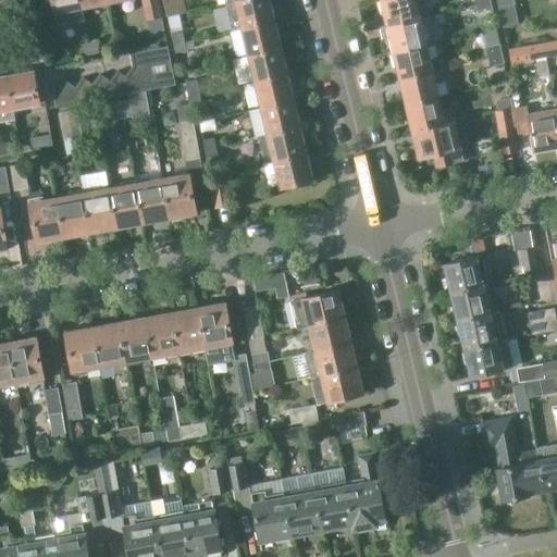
[(81,7),(78,0),(52,0),(58,24),(83,20),(81,7)]
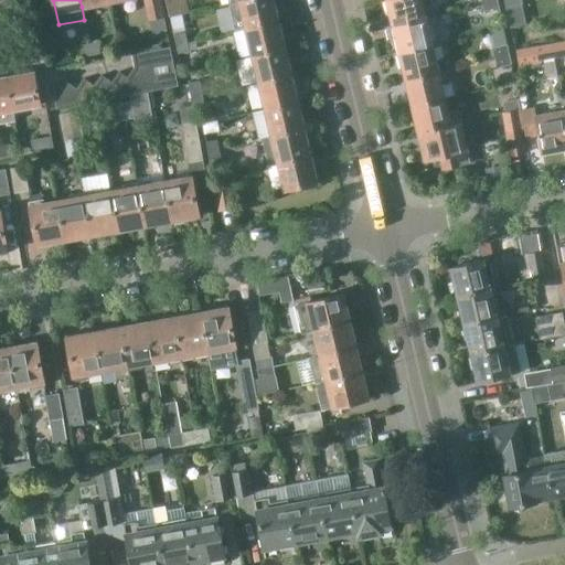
[(166,27),(159,0),(145,0),(151,29),(166,27)]
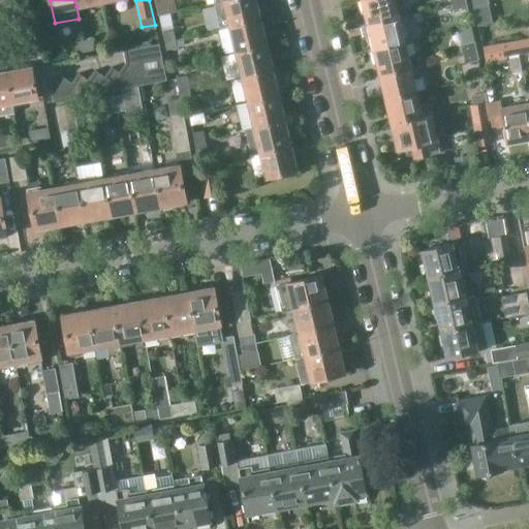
[(230,27),(260,20),(255,0),(231,0),(216,4),(221,29),(230,27)]
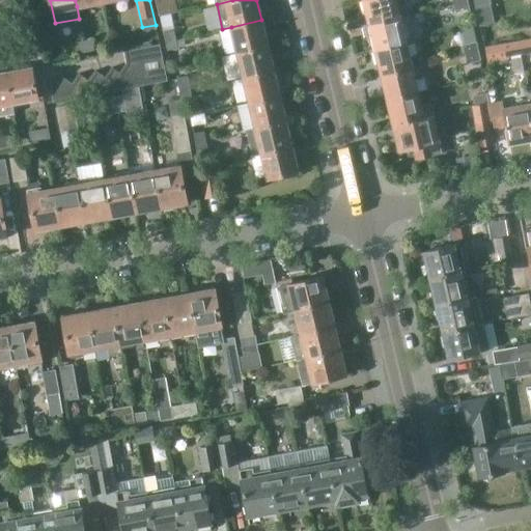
[(363,0),(370,25),(400,18),(411,16),(407,0),(363,0)]
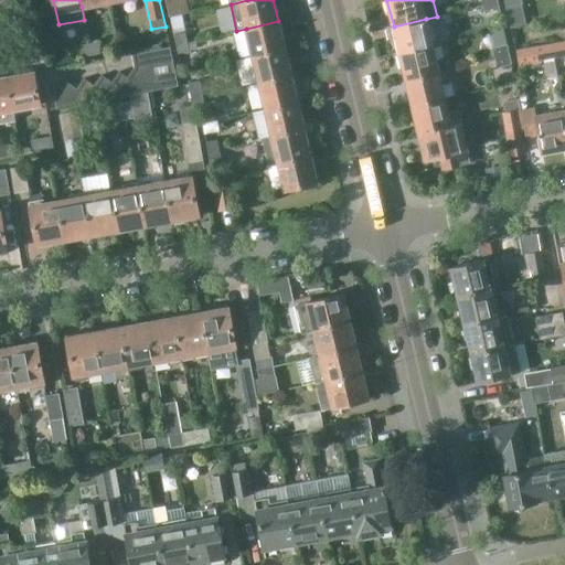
[(522,7),(520,0),(504,0),(507,10),(522,7)]
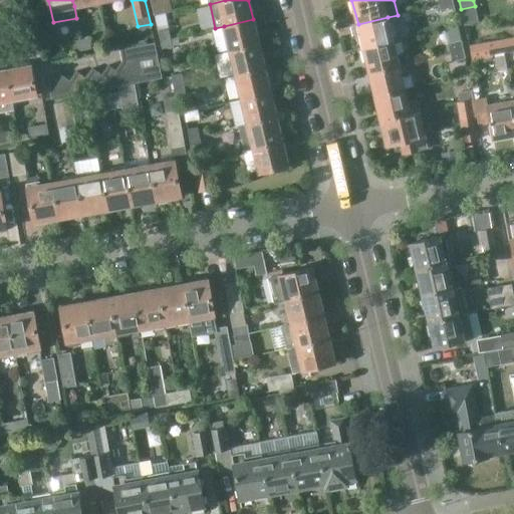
[(452,1),(439,4),(442,13),(454,10),(452,1)]
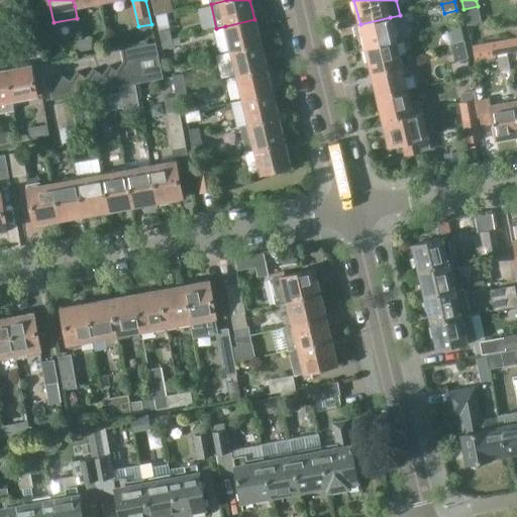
[(156,16),(161,40),(171,37),(166,14),(156,16)]
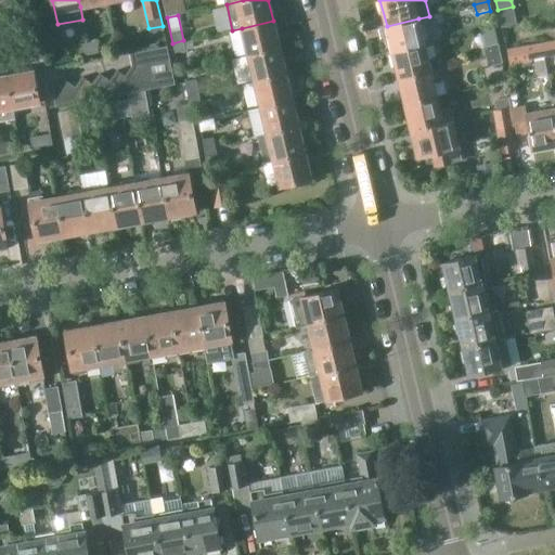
[(418,18),(387,26),(394,52),(425,44),(418,18)]
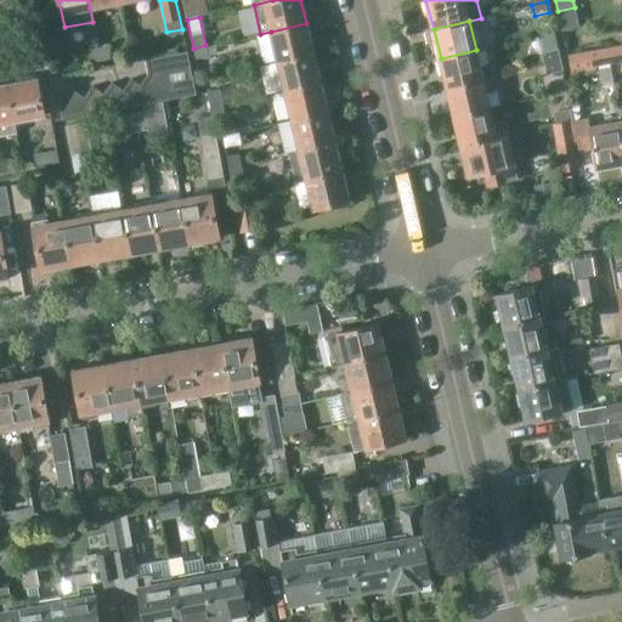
[(306,23),(271,32),(278,62),(314,52),(306,23)]
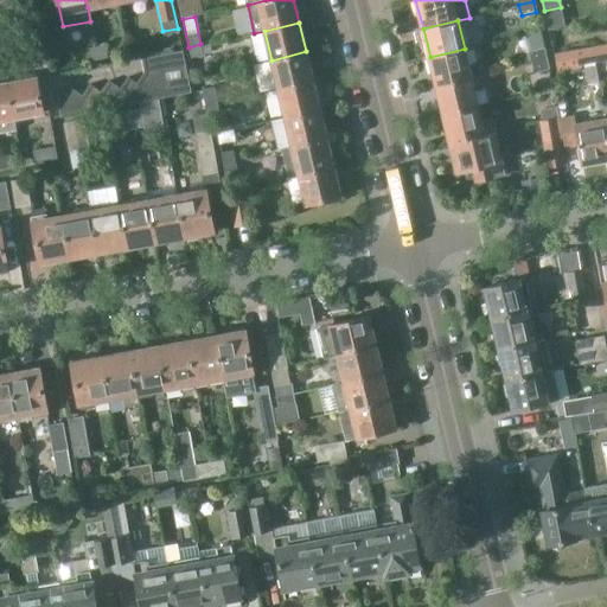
[(530,53),(532,64),(548,61),(542,33),(528,37),(531,53),(530,53)]
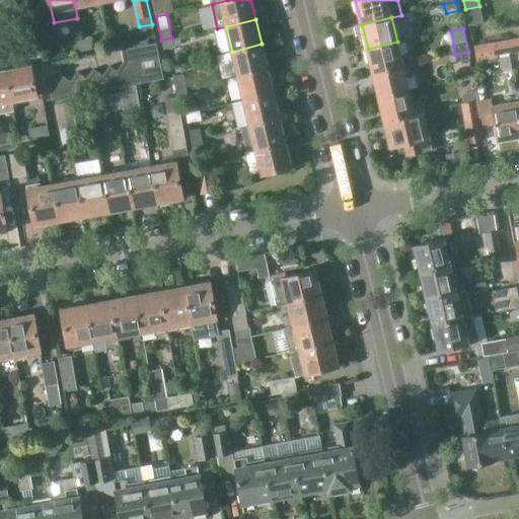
[(82,38),(84,50),(94,48),(92,35),(82,38)]
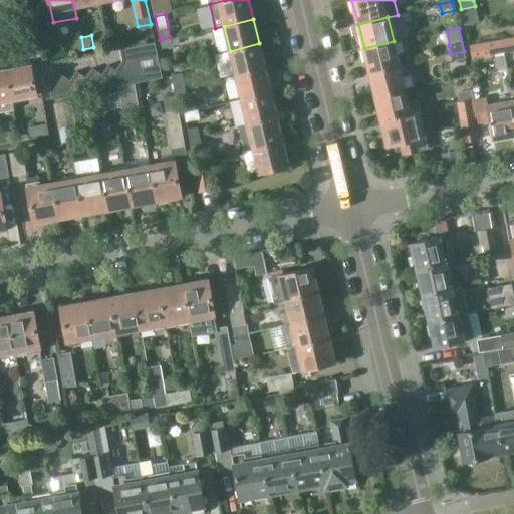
[(83,49),(81,37),(74,38),(76,50),(83,49)]
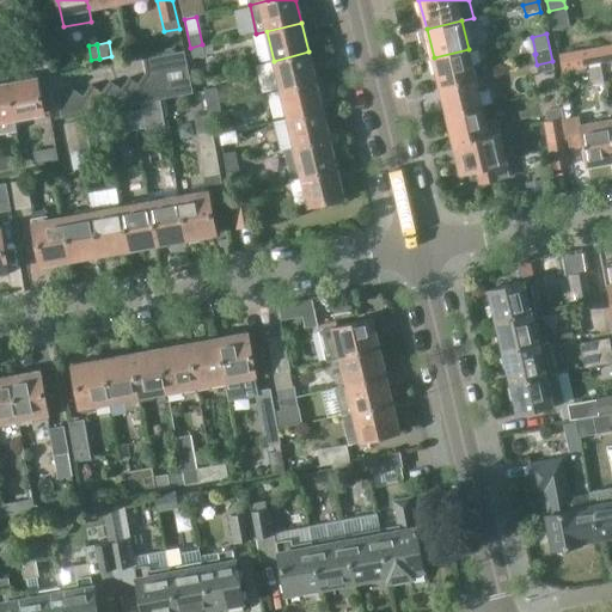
[(204,55),(202,44),(190,48),(193,57),(204,55)]
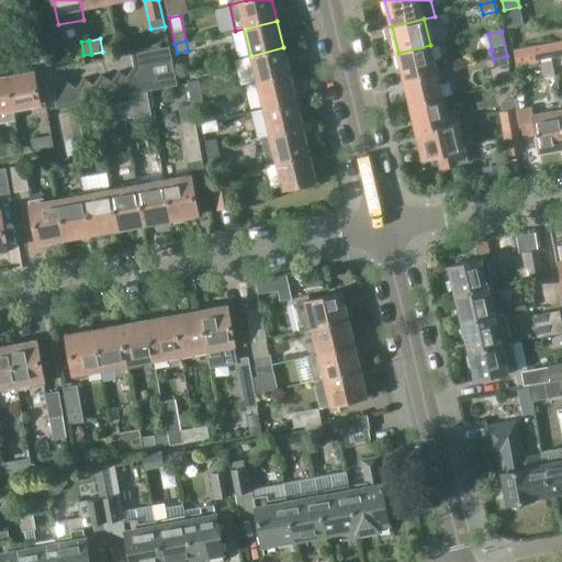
[(561,41),(513,49),(516,65),(538,60),(538,58),(561,54),(561,41)]
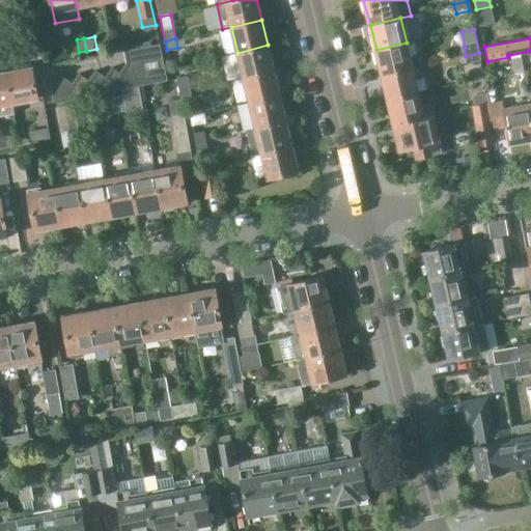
[(376,50),(382,75),(422,65),(420,58),(411,60),(407,43),(376,50)]
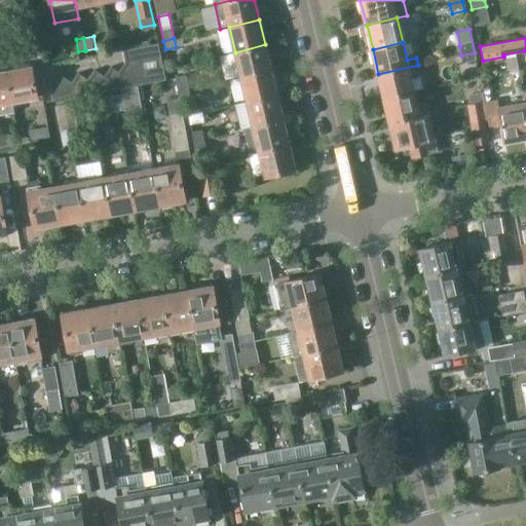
[(123,50),(125,63),(146,76),(148,83),(165,79),(158,44),(123,50)]
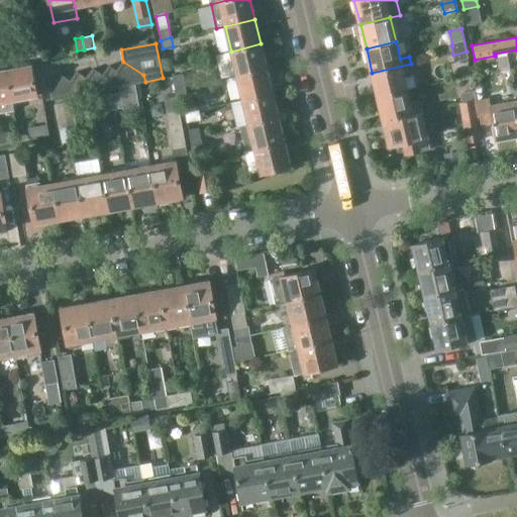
[(261,43),(231,52),(237,76),(267,69),(261,43)]
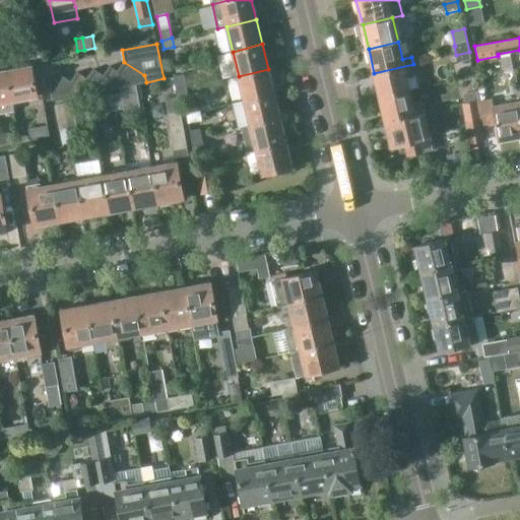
[(471,61),(469,52),(456,55),(458,64),(471,61)]
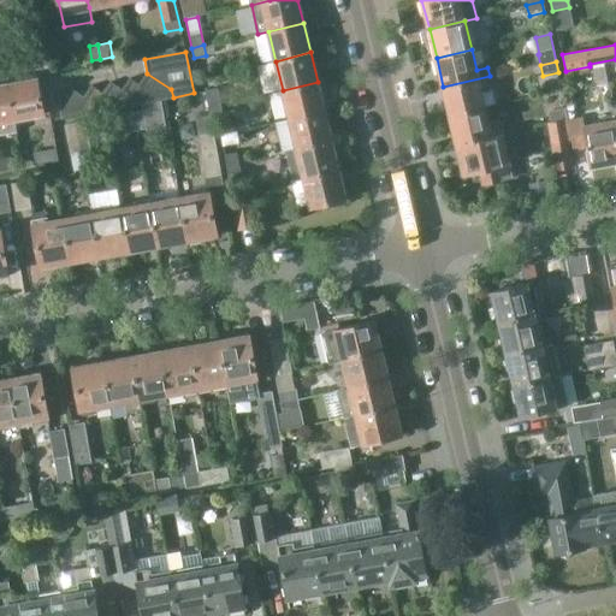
[(593,70),(596,84),(608,83),(605,67),(593,70)]
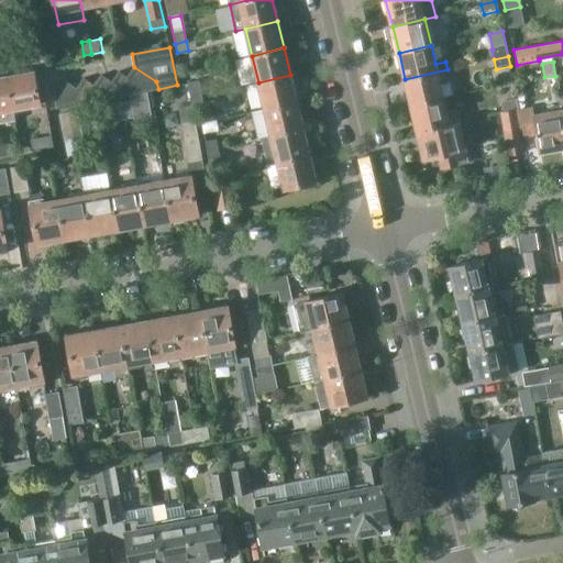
[(134,67),(127,77),(146,90),(158,89),(156,81),(134,67)]
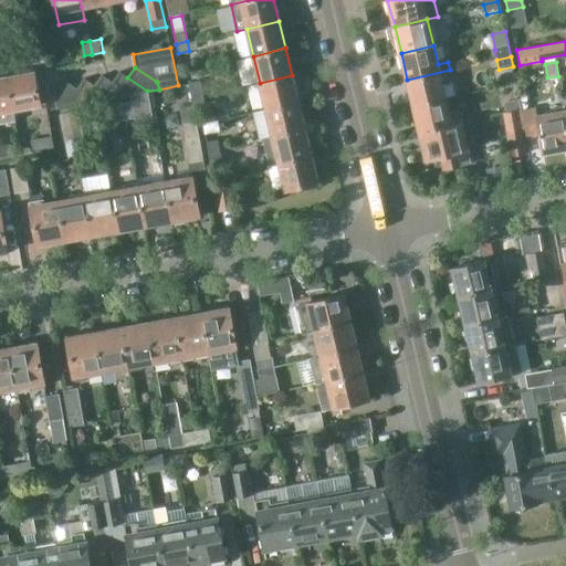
[(450,70),(407,80),(413,106),(447,98),(443,86),(453,84),(450,70)]
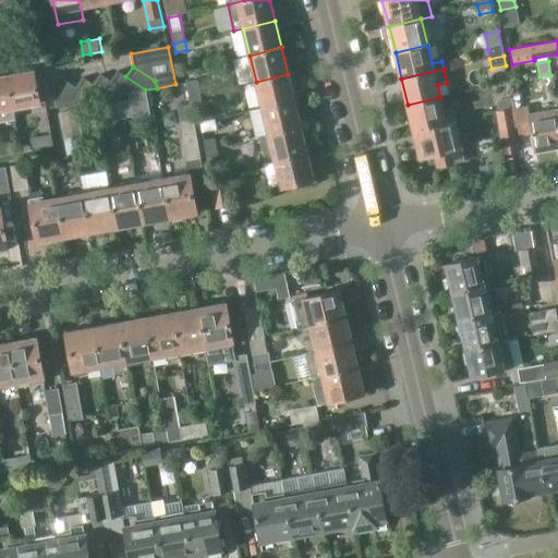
[(7,76),(13,107),(40,102),(34,71),(7,76)]
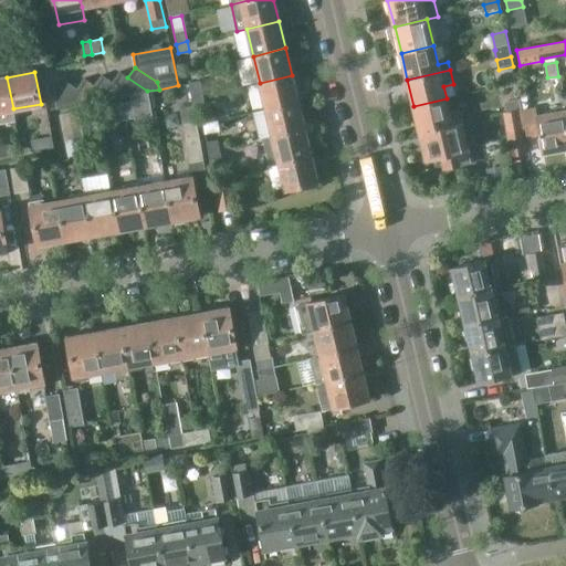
[(112,82),(130,94),(147,91),(127,77),(119,72),(112,82)]
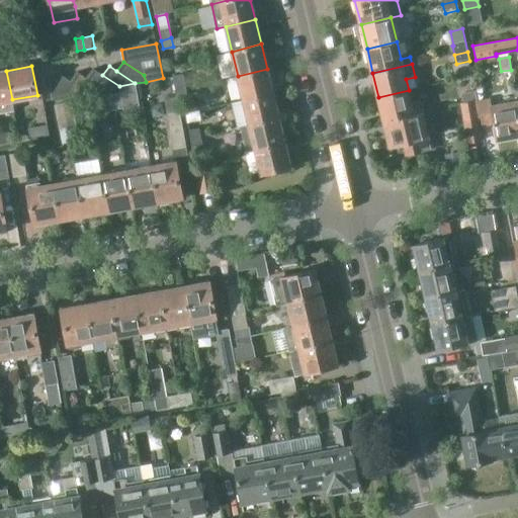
[(93,69),(87,78),(103,89),(119,86),(102,75),(93,69)]
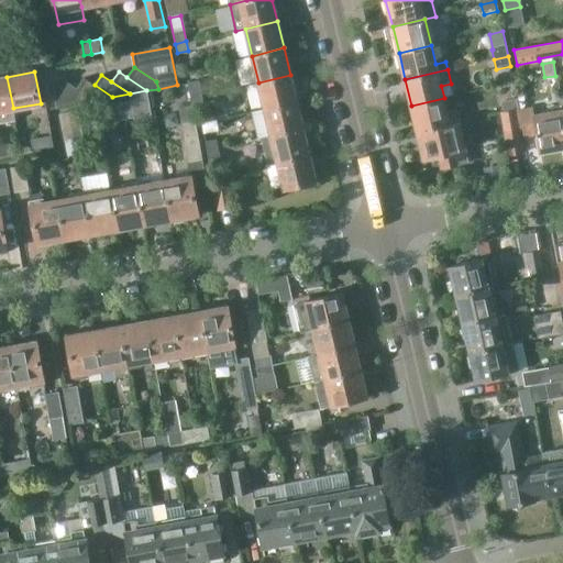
[(290,75),(258,83),(265,109),(297,101),(290,75)]
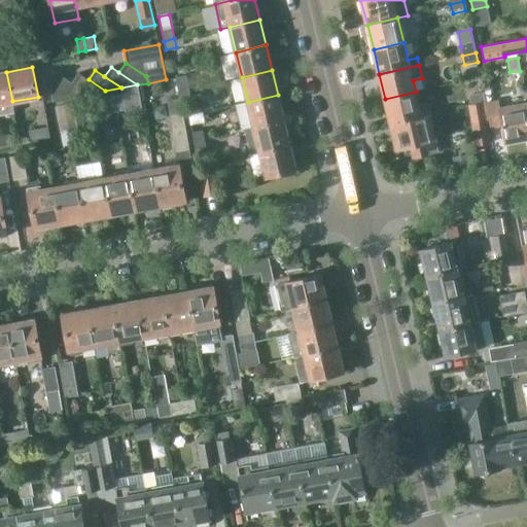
[(12,101),(6,72),(0,72),(0,114),(14,112),(12,101)]
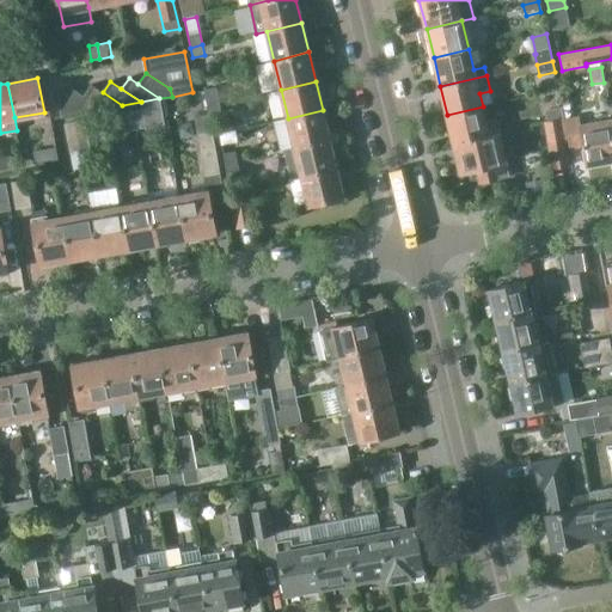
[(91,85),(84,96),(103,109),(122,105),(103,92),(91,85)]
